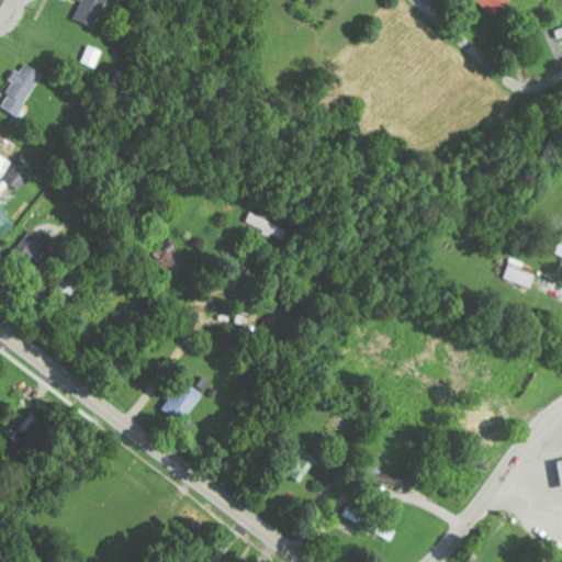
[(98,27),(107,0),(81,0),(82,0),(76,19),(98,27)]
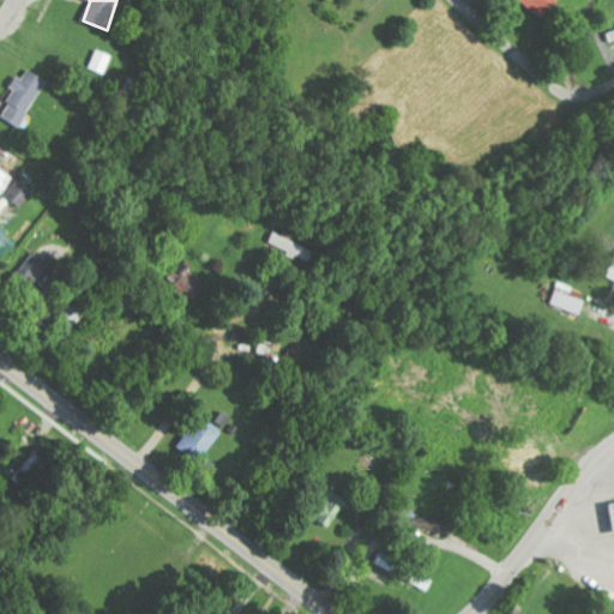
[(522,0),(543,19),(560,0),(522,0)]
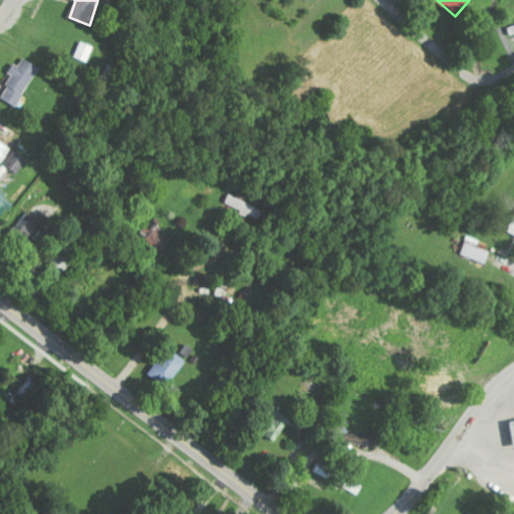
[(75,57),(88,62),(95,46),(82,41),(75,57)]
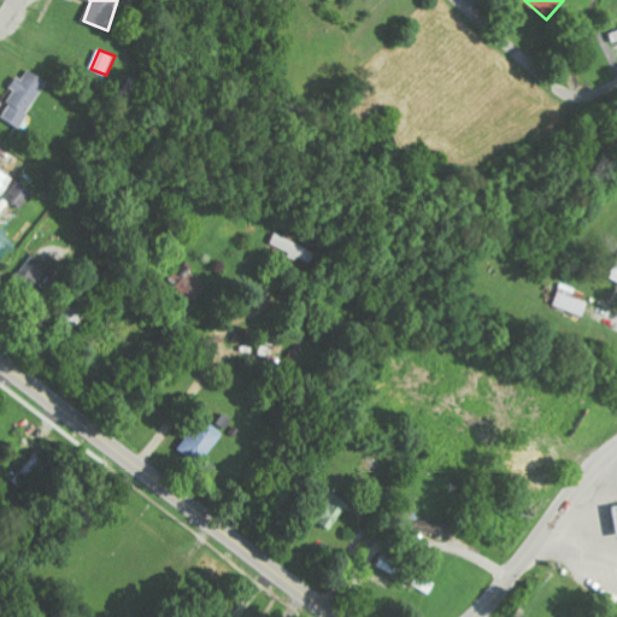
[(51,82),(30,70),(24,80),(19,76),(11,89),(17,93),(3,117),(22,129),(51,82)]
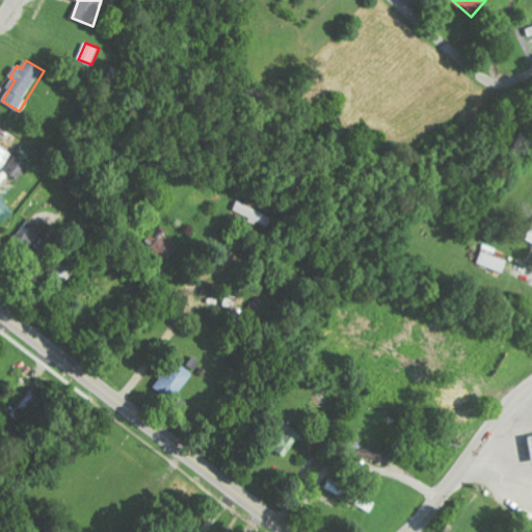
[(11,154),(12,153),(0,145),(0,169),(1,167),(22,180),(30,164),(11,154)]
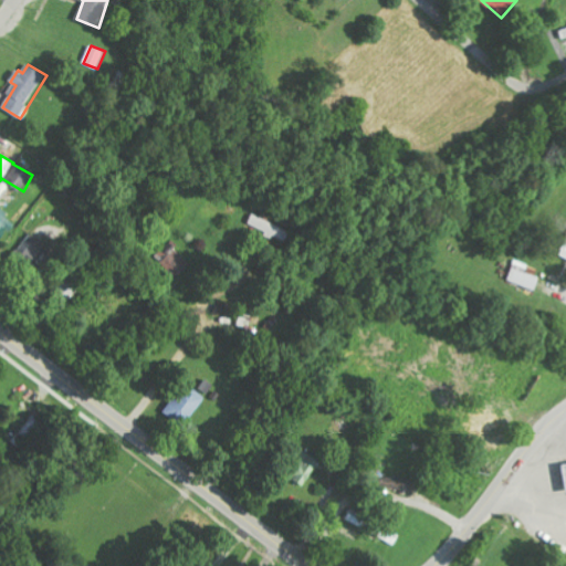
[(245,223),(286,242),(291,232),(250,213),(245,223)]
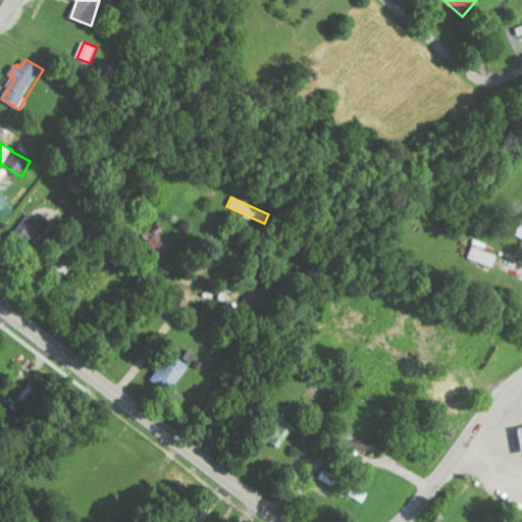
[(45,227),(29,214),(3,247),(19,260),(45,227)]
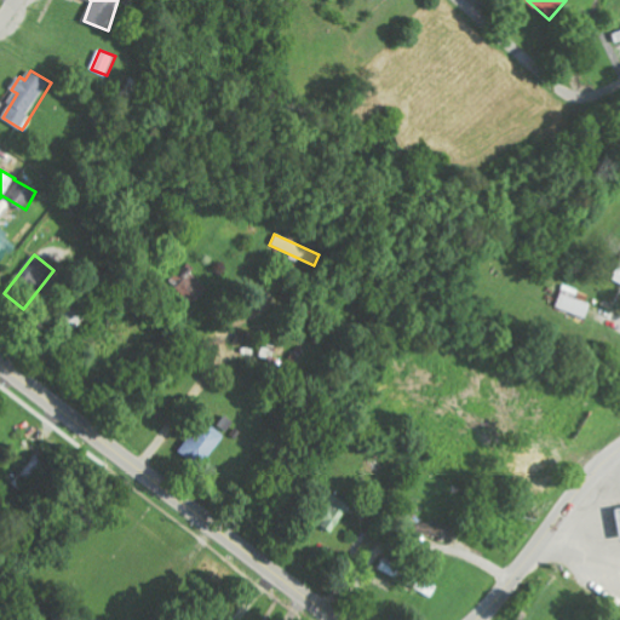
[(210,288),(190,270),(177,285),(196,304),(210,288)]
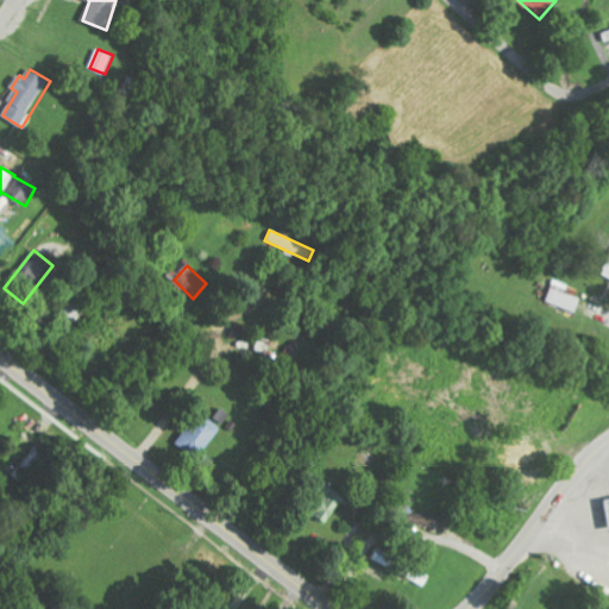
[(581,300),(551,287),(545,301),(575,313),(581,300)]
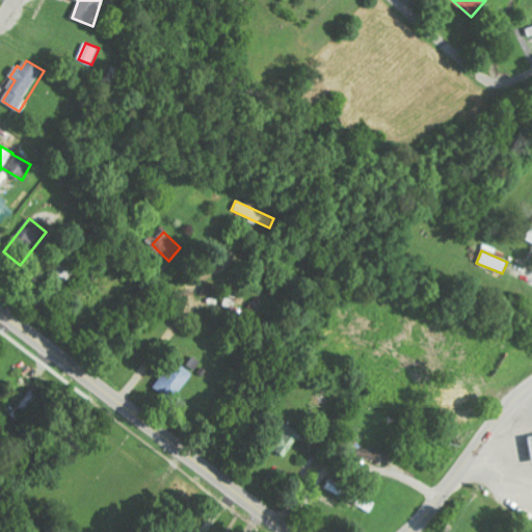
[(51,263),(42,281),(63,290),(74,268),(62,262),(59,267),(51,263)]
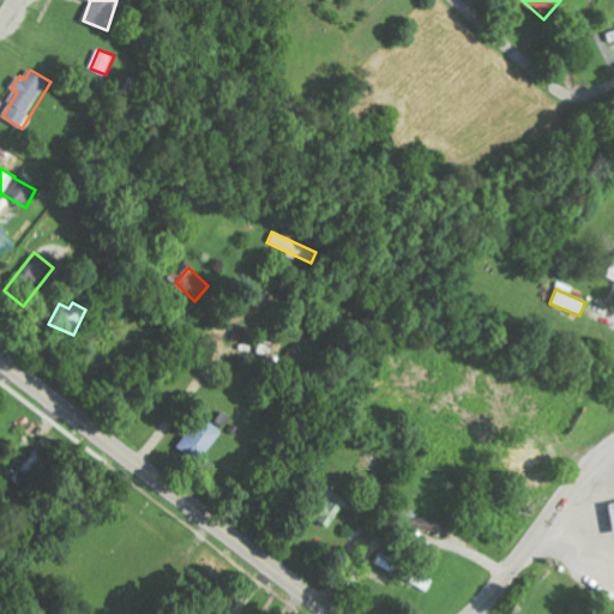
[(347,497),(321,486),(308,516),(333,528),(347,497)]
